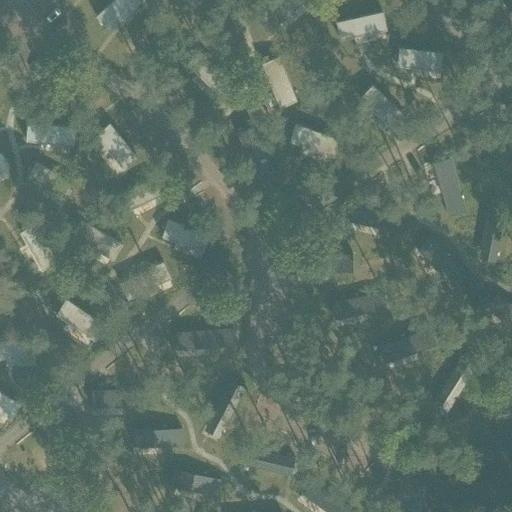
[(112,0),(95,15),(107,29),(139,0),(112,0)]
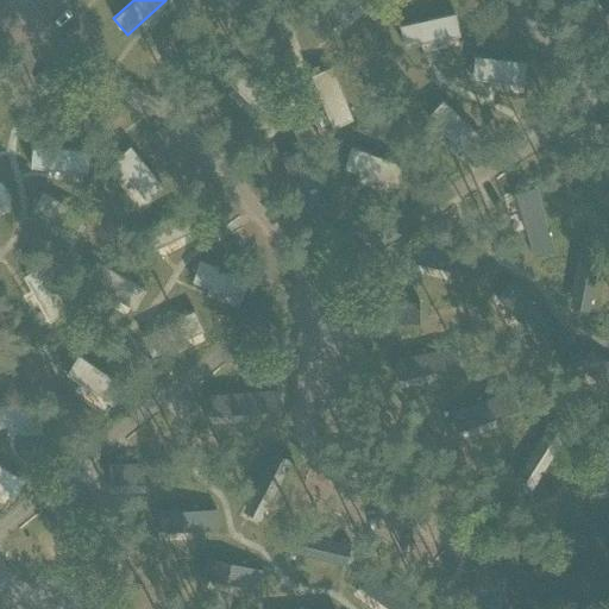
[(357,0),(327,0),(302,22),(315,38),(359,1),(357,0)]
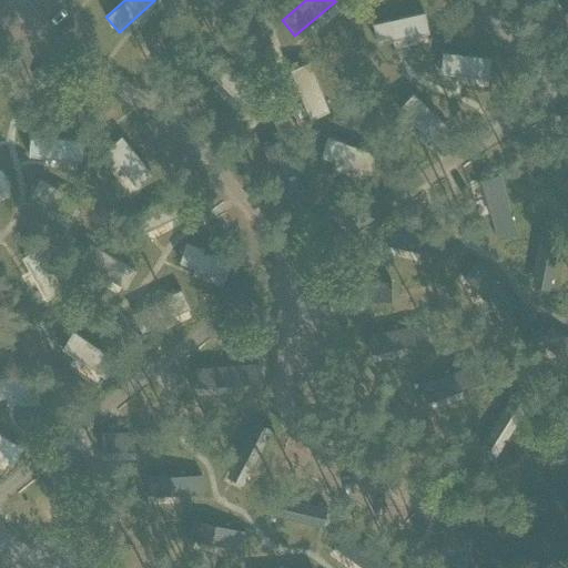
[(424,12),(372,23),(376,42),(428,32),(424,12)]
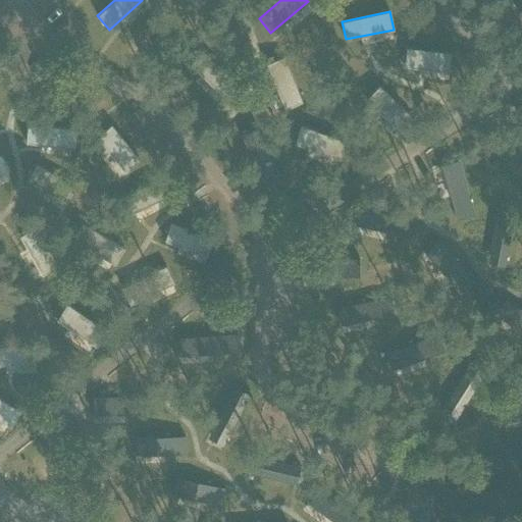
[(406,47),(404,65),(448,71),(451,53),(406,47)]
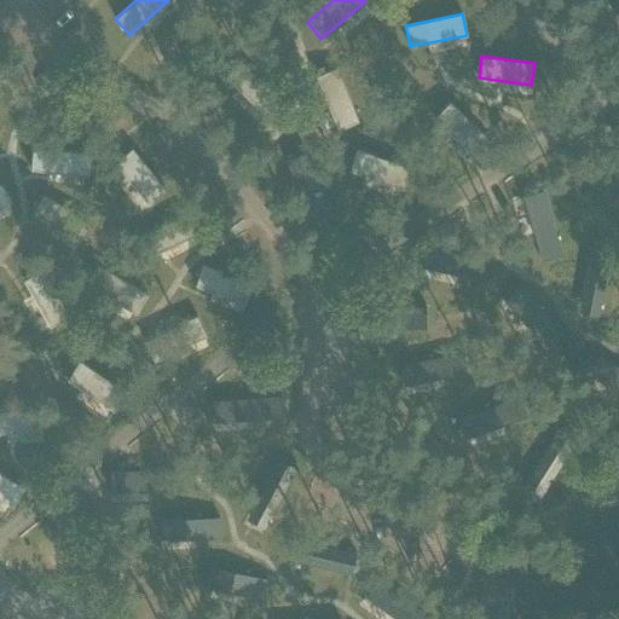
[(239,59),(225,75),(262,113),(278,96),(239,59)]
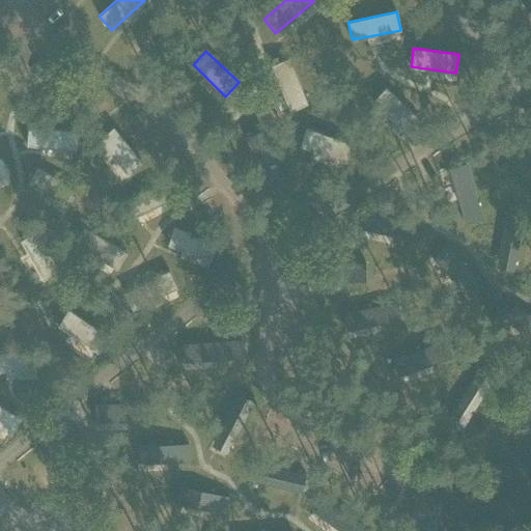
[(288,57),(271,64),(290,110),(307,103),(288,57)]
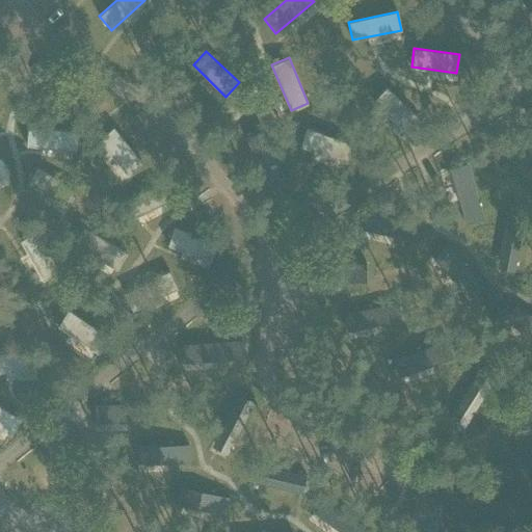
[(387,87),(373,101),(408,135),(422,122),(387,87)]
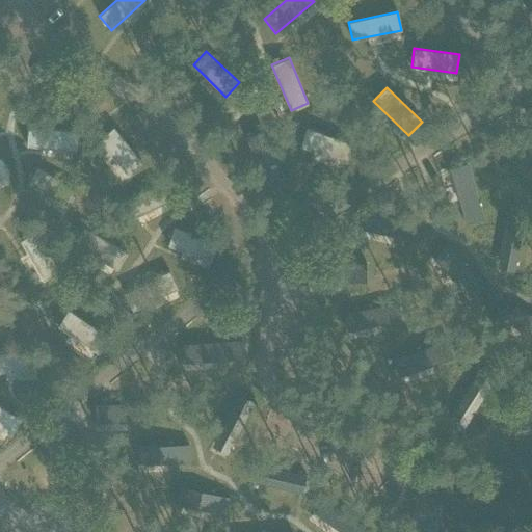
[(28,126),(26,144),(76,150),(77,131),(28,126)]
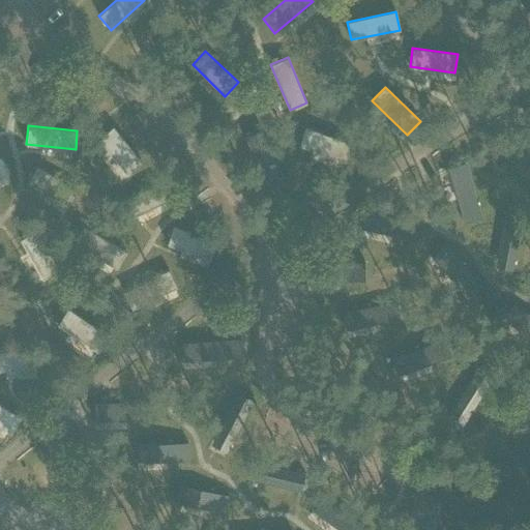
[(113,126),(98,139),(127,174),(142,162),(113,126)]
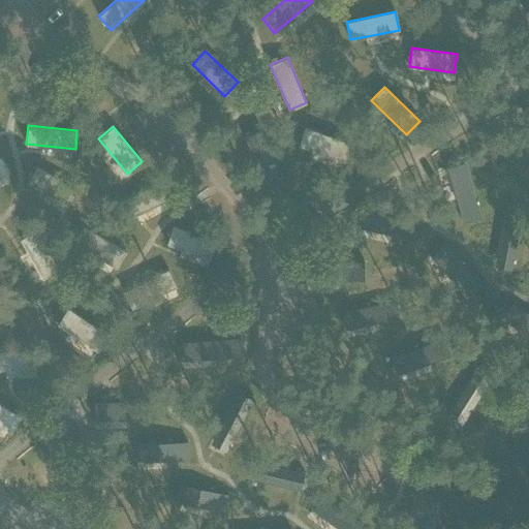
[(305,127),(299,145),(345,161),(351,144),(305,127)]
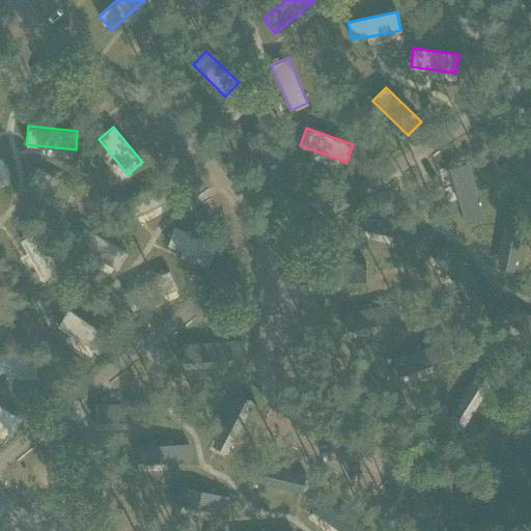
[(263,130),(247,137),(264,179),(281,172),(263,130)]
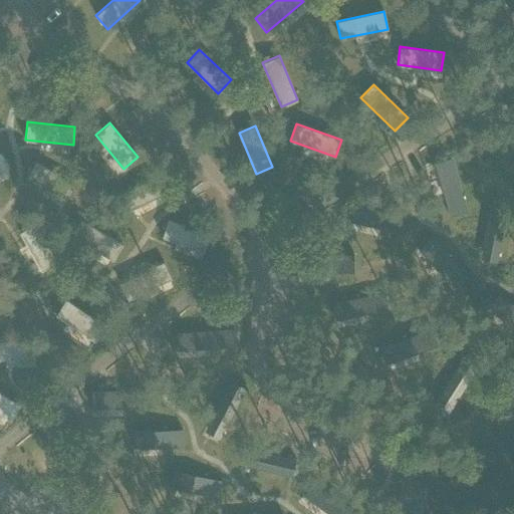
[(451,157),(434,162),(450,216),(467,211),(451,157)]
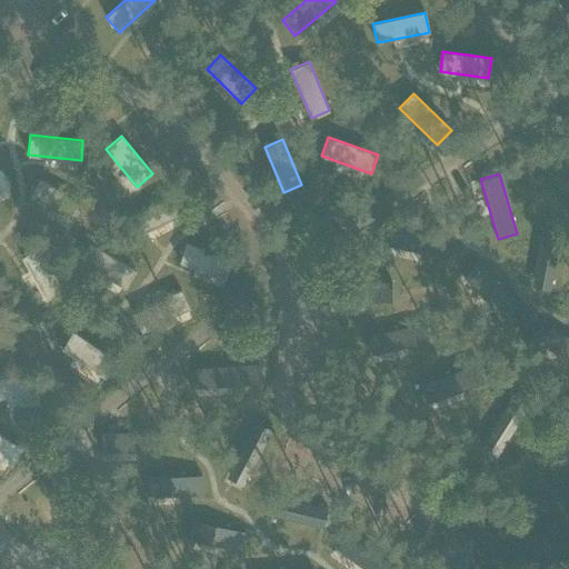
[(40,179),(30,196),(72,220),(82,203),(40,179)]
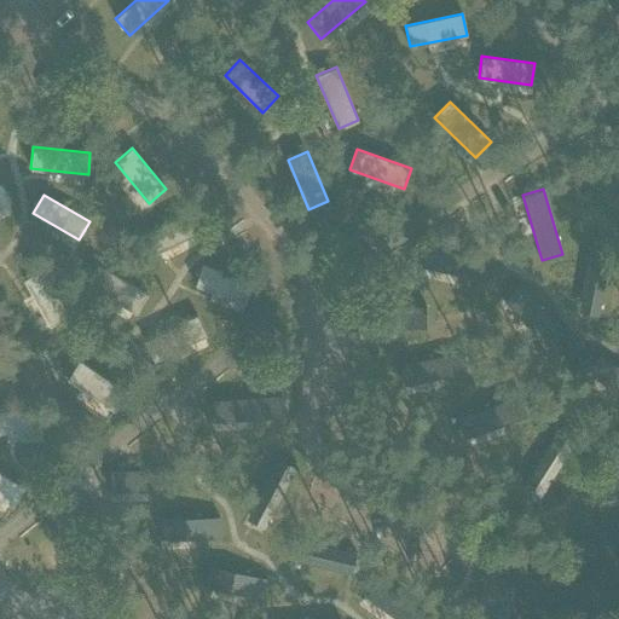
[(184,215),(132,239),(140,259),(192,235),(184,215)]
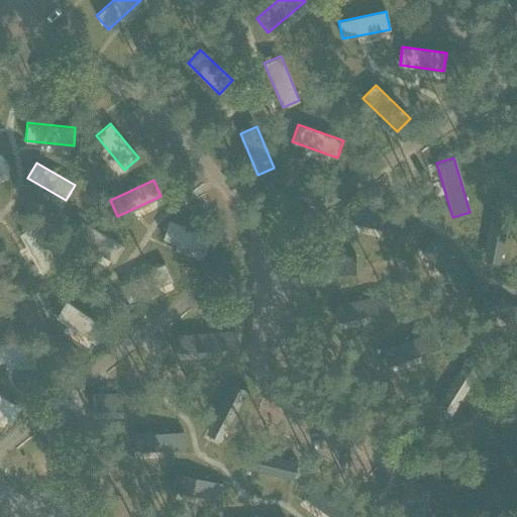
[(493,204),(483,260),(492,262),(500,264),(510,207),(493,204)]
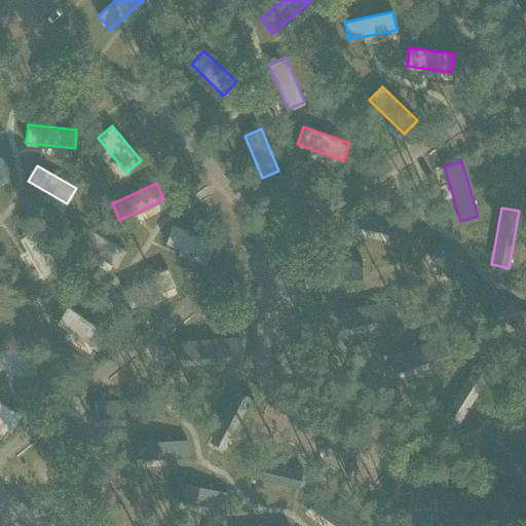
[(82,224),(73,241),(116,266),(125,250),(82,224)]
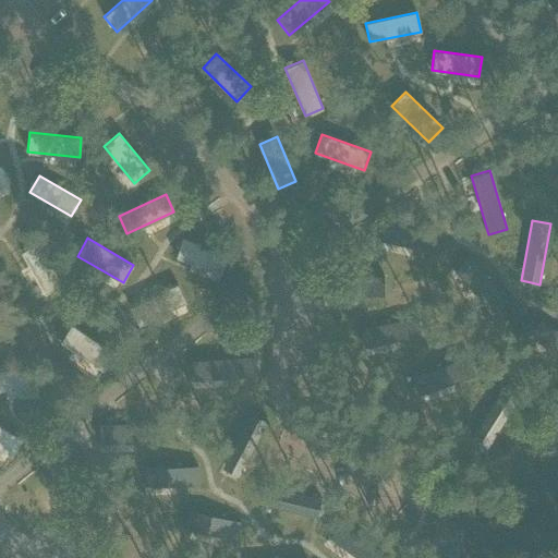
[(183,238),(176,256),(220,273),(228,254),(183,238)]
